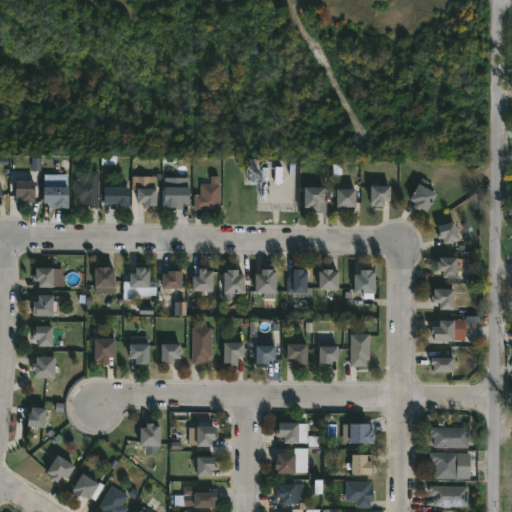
[(98,201),(98,207),(88,206),(88,204),(80,204),(80,201),(72,201),(72,179),(78,179),(78,176),(86,176),(86,172),(91,172),(91,170),(98,170),(98,201)]
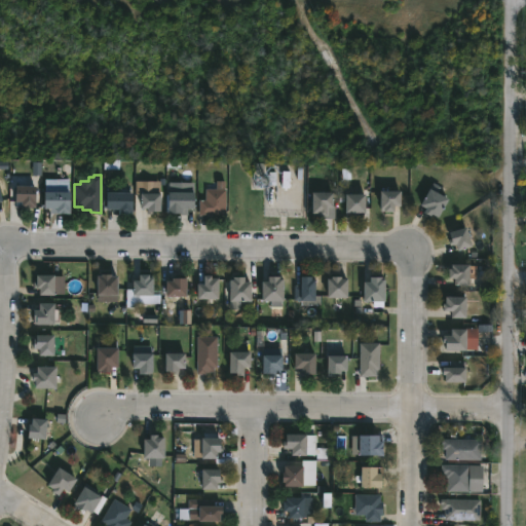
[(303,217),(304,181),(293,181),(293,182),(277,181),(278,175),(267,175),(266,217),(303,217)]
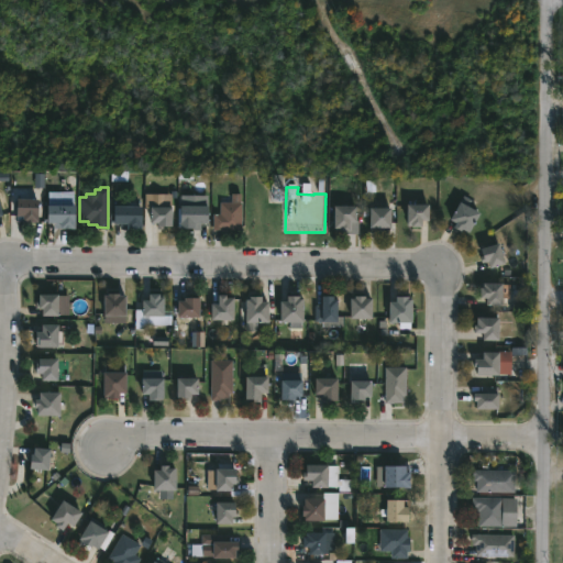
[(463,195),(475,201),(472,207),(479,211),(467,231),(461,228),(459,230),(452,225),(454,221),(448,218),(459,200),(460,200),(463,195)]
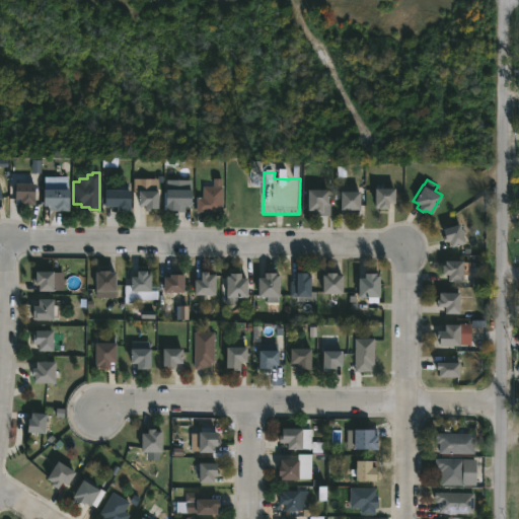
[(32,182),(31,203),(14,203),(14,198),(11,197),(12,181),(32,182)]
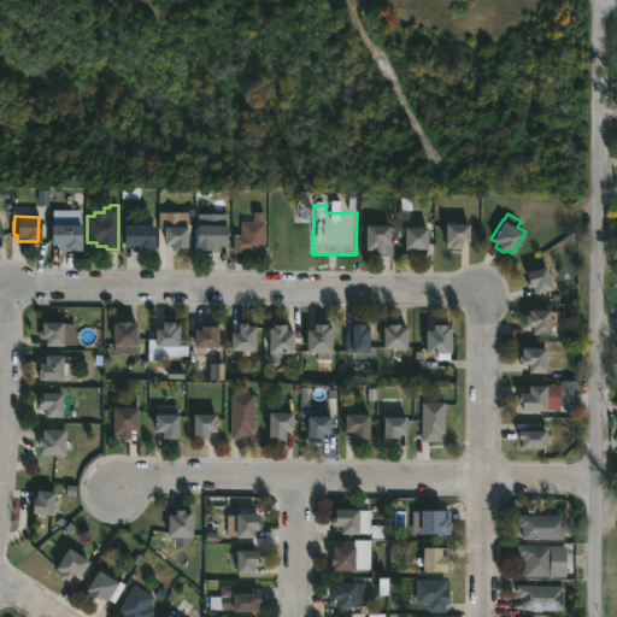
[(152,218),(152,251),(131,250),(133,244),(122,244),(122,224),(130,224),(130,217),(152,218)]
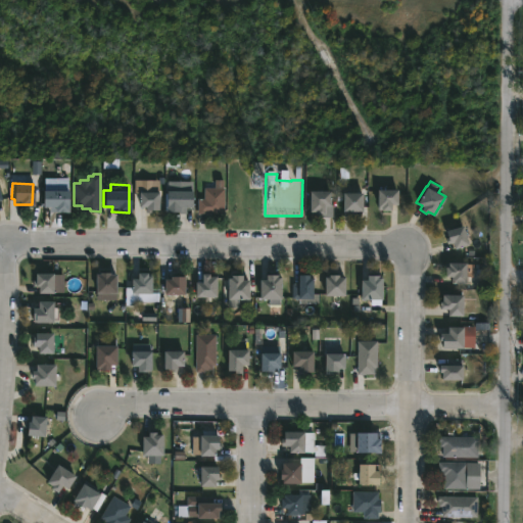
[(199,214),(197,214),(197,198),(203,198),(204,187),(225,187),(225,214),(199,214)]
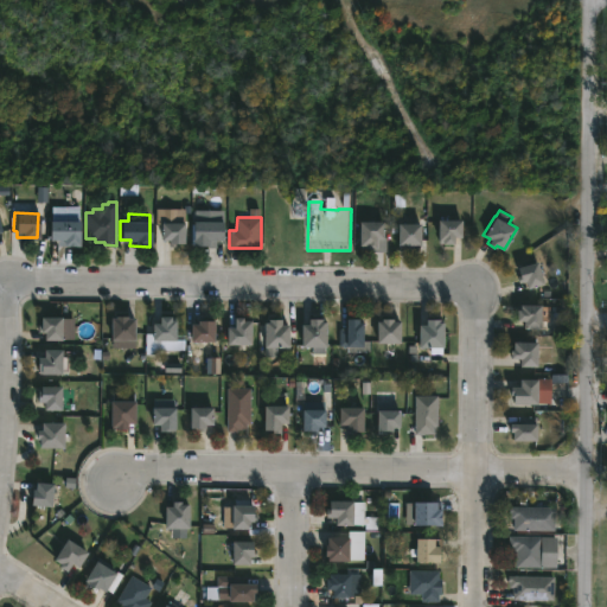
[(441,242),(436,242),(438,218),(460,219),(460,236),(454,236),(454,242),(441,242)]
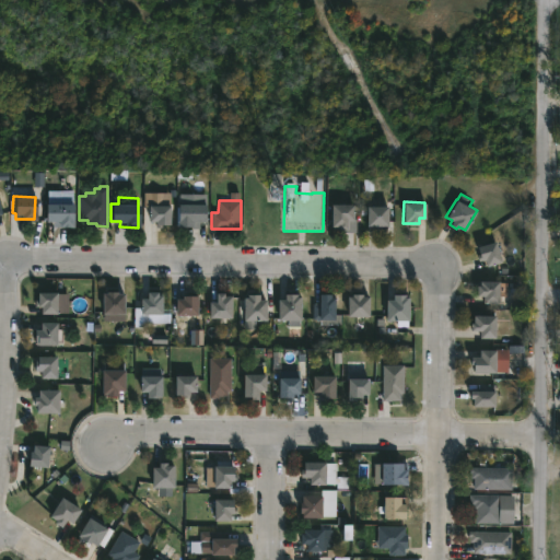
[(73,203),(72,226),(53,225),(53,220),(44,220),(44,202),(73,203)]
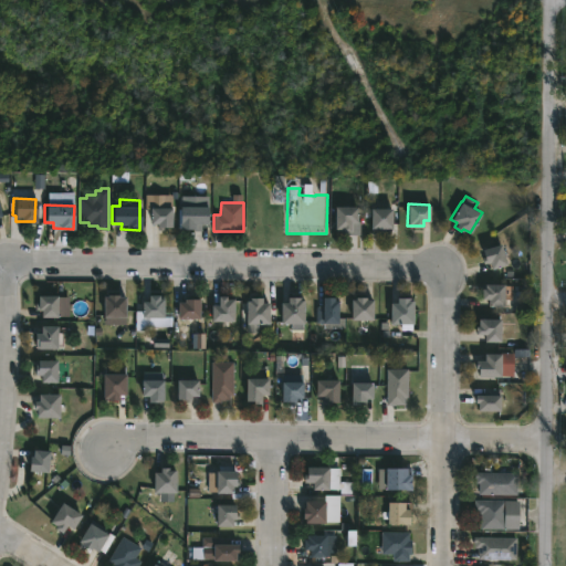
[(201,223),(200,231),(194,231),(194,228),(178,228),(179,205),(207,206),(207,223),(201,223)]
